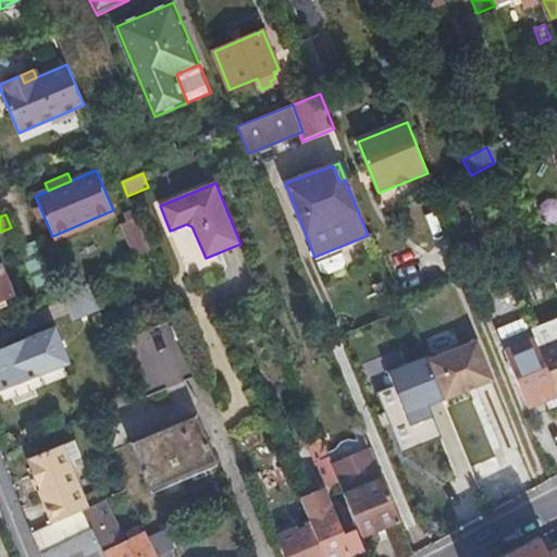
[(150,249),(137,219),(123,224),(136,255),(150,249)]
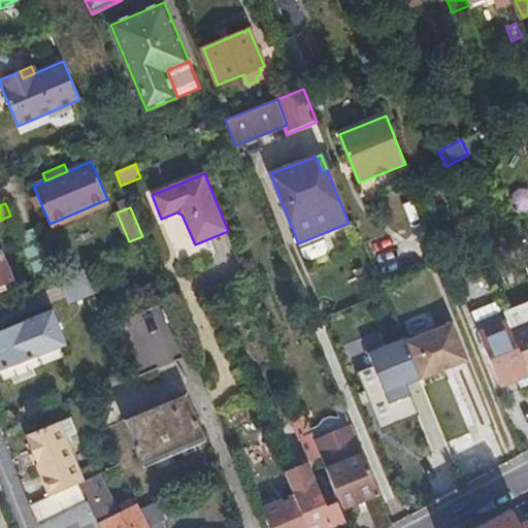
[(378,257),(394,245),(384,232),(368,243),(378,257)]
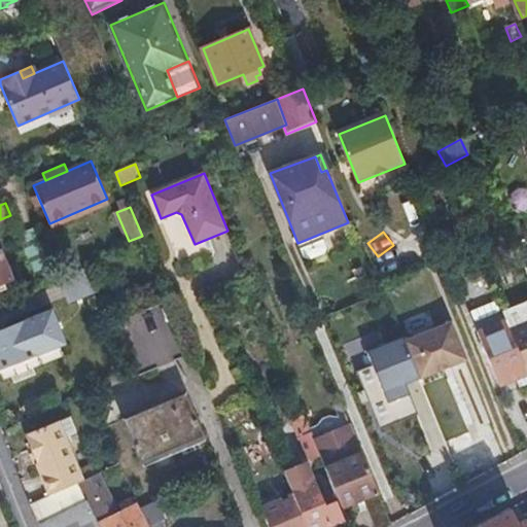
[(303,259),(323,249),(317,236),(296,246),(303,259)]
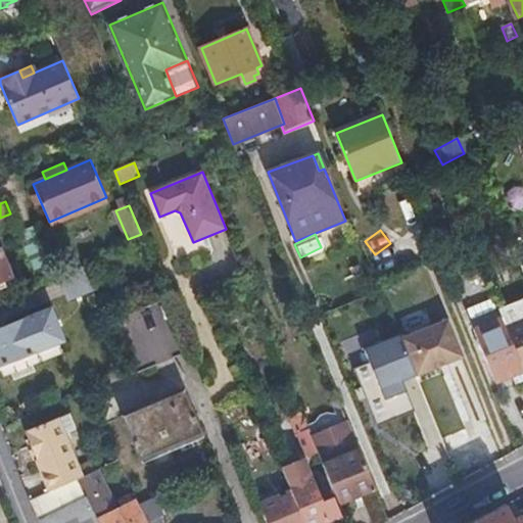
[(0,288),(7,286),(4,281),(12,278),(0,248),(0,288)]
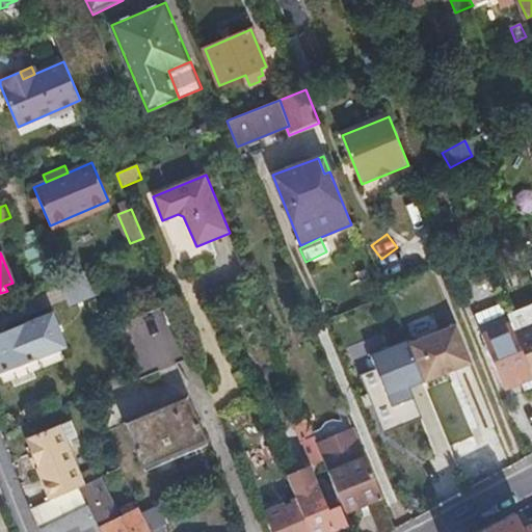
[(38,291),(16,300),(25,323),(0,333),(0,374),(38,358),(35,352),(68,339),(48,288),(38,291)]
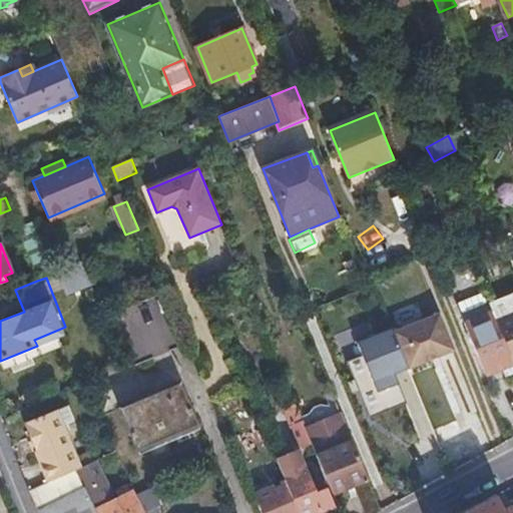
[(426,282),(382,300),(396,335),(441,317),(426,282)]
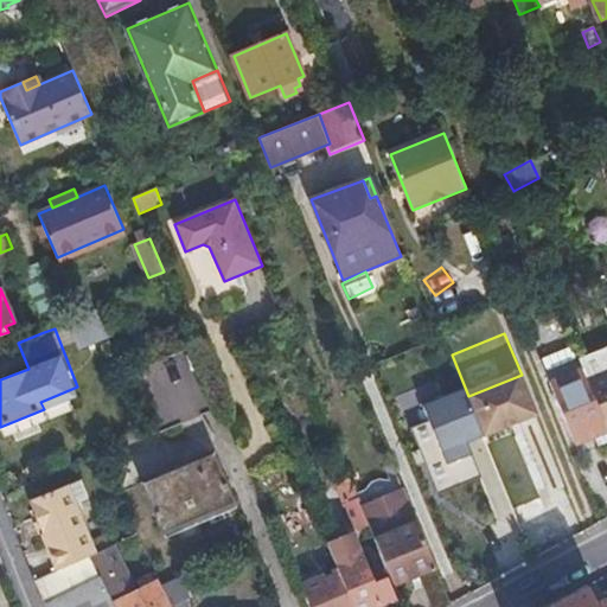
[(159,434),(221,408),(196,346),(131,372),(152,422),(159,434)]
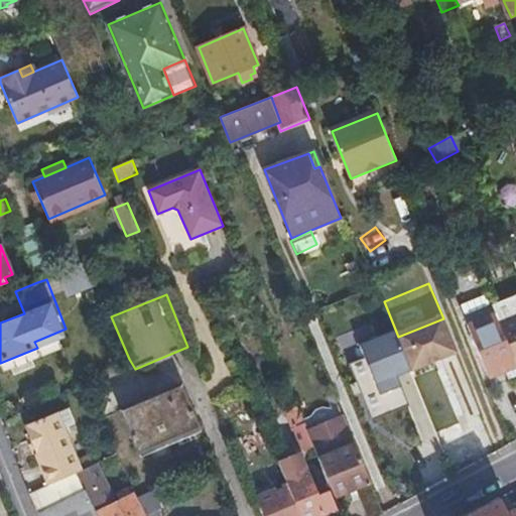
[(489,377),(515,366),(515,363),(500,321),(489,296),(461,307),(489,377)]
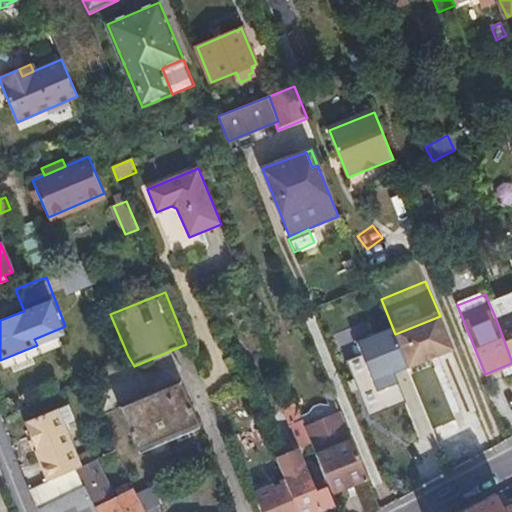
[(511,312),(496,319),(511,360),(511,312)]
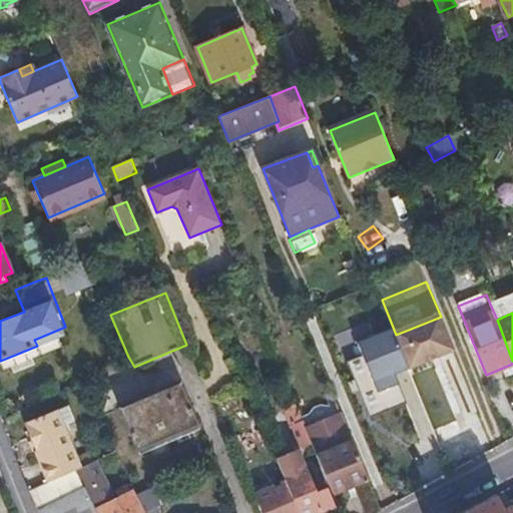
[(406,369),(392,330),(358,343),(376,393),(399,385),(395,373),(406,369)]
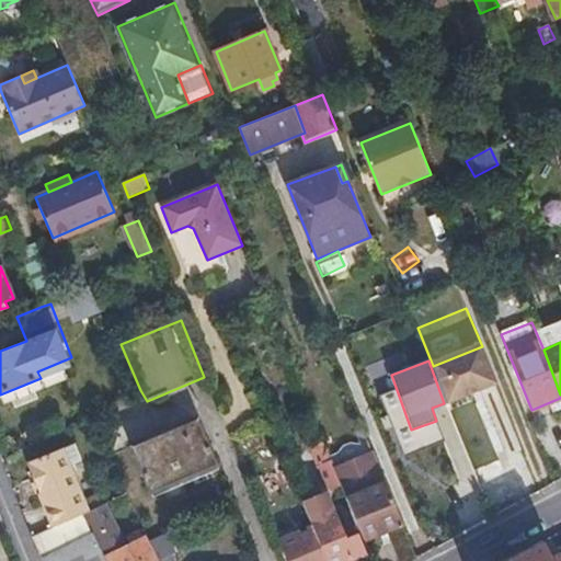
[(216,465),(197,420),(133,446),(151,491),(216,465)]
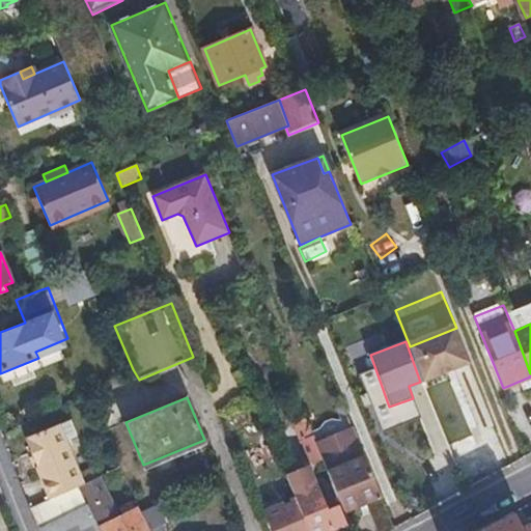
[(305,418),(294,423),(311,465),(324,460),(316,443),(313,436),(312,436),(305,418)]
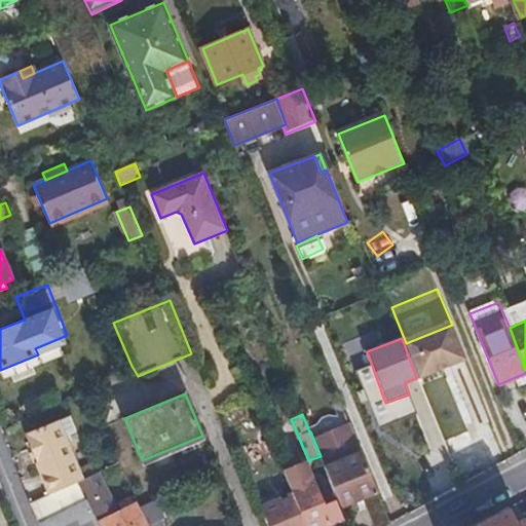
[(321,436),(313,439),(321,456),(341,505),(363,497),(374,525),(387,525),(391,524),(349,423),(345,414),(338,417),(337,416),(336,416),(334,416),(332,416),(330,416),(328,416),(327,417),(325,417),(324,418),(322,419),(321,420),(320,421),(318,423),(317,424),(316,425),(321,436)]
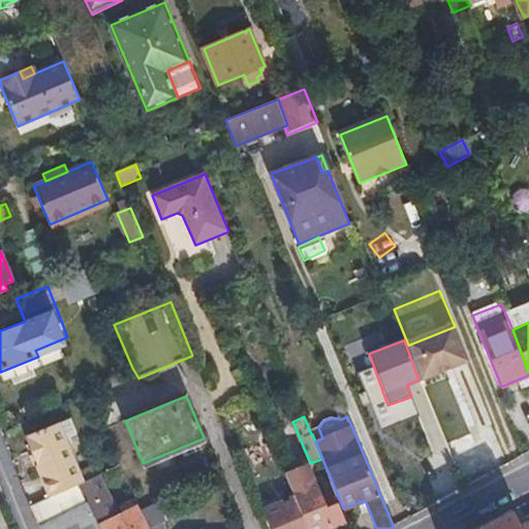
[(60,423),(26,435),(52,496),(80,485),(85,483),(60,423)]
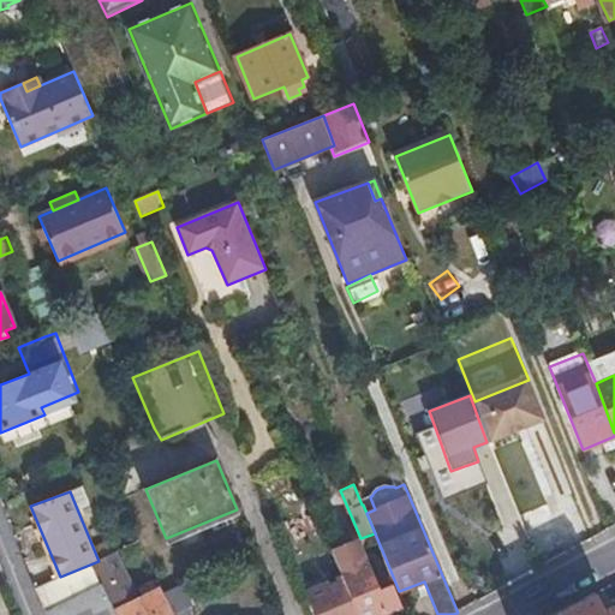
[(99,561),(96,562),(118,609),(120,614),(174,614),(163,592),(161,587),(141,597),(117,553),(99,561)]
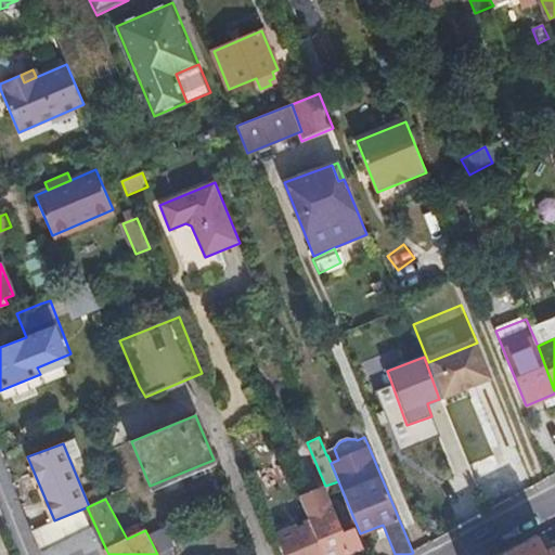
[(343,503),(308,518),(310,521),(323,554),(341,554),(361,547),(343,503)]
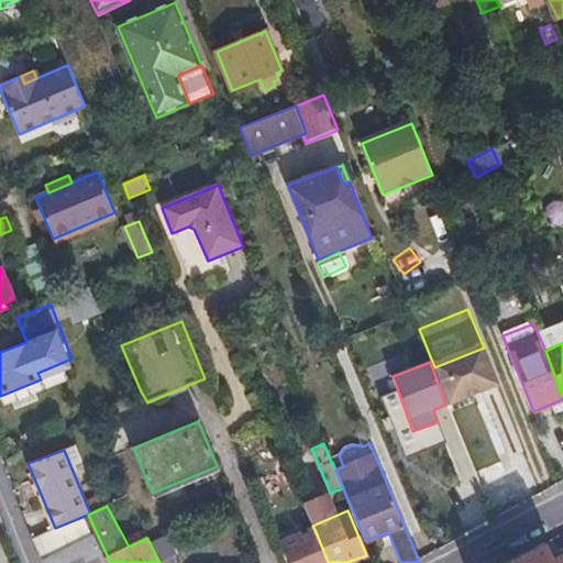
[(43,562),(107,562),(106,559),(85,516),(55,528),(32,538),(42,560),(43,562)]
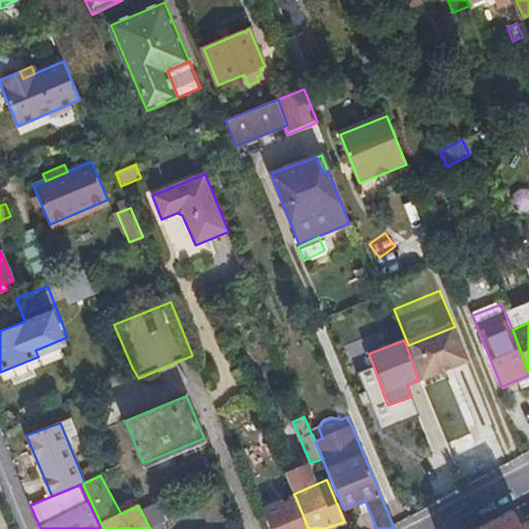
[(308,528),(296,497),(263,509),(271,528),(308,528)]
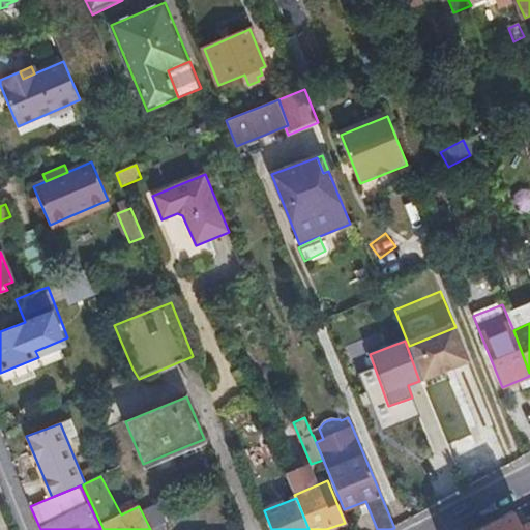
[(165,523),(155,503),(141,510),(150,529),(159,529),(158,527),(165,523)]
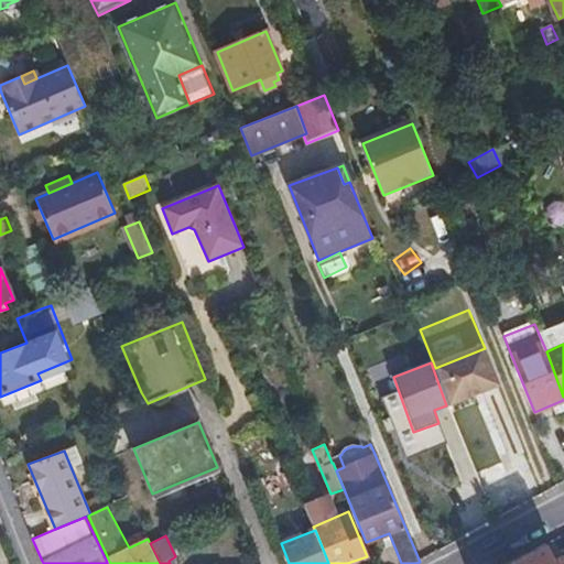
[(554,563),(545,544),(508,563),(554,563)]
